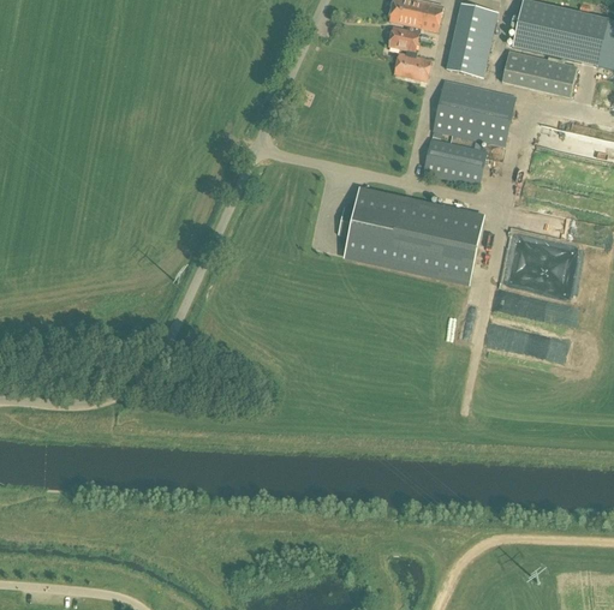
[(442,4),(425,0),(393,0),(388,19),(407,23),(406,29),(392,25),(388,43),(406,48),(405,53),(398,51),(393,71),(425,79),(430,58),(412,54),(418,25),(436,30),(442,4)]
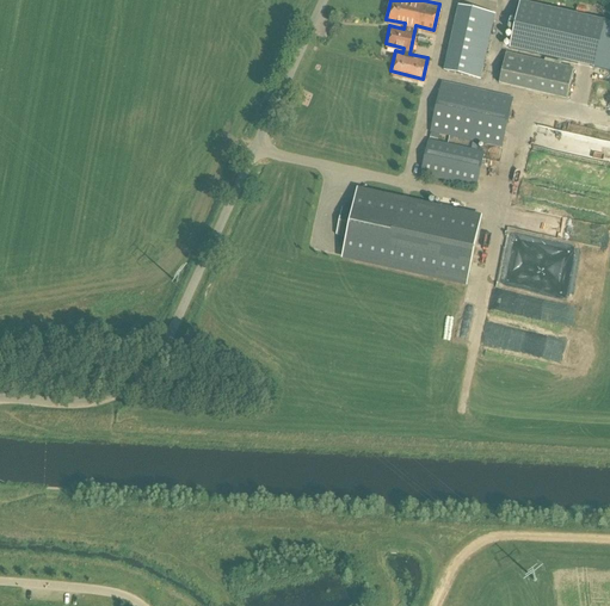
[(609,18),(529,0),(518,0),(507,45),(609,67),(609,18)]
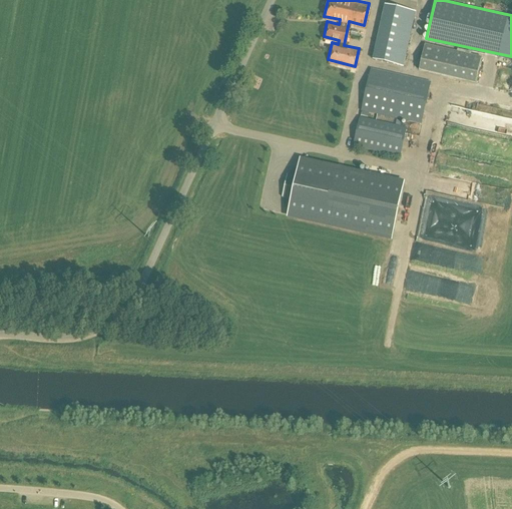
[(402,63),(414,8),(385,2),(372,56),(402,63)]
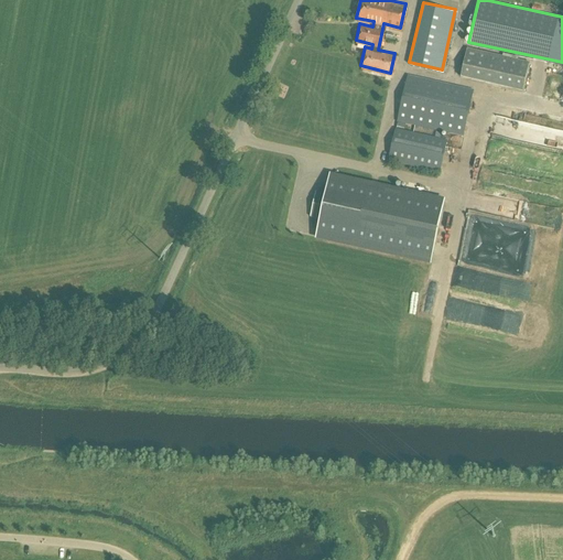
[(522,88),(529,58),(466,44),(459,74),(522,88)]
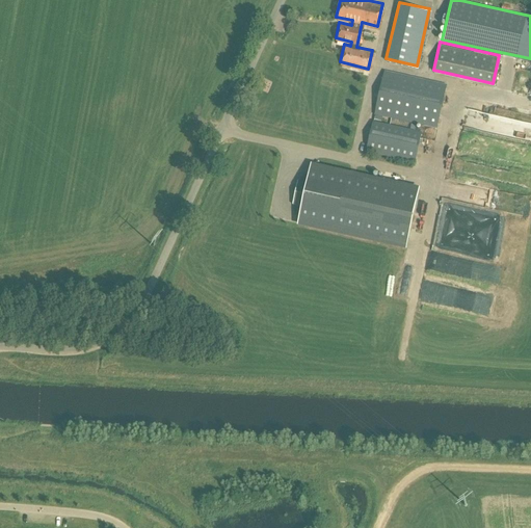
[(435,125),(445,82),(383,69),(374,111),(435,125)]
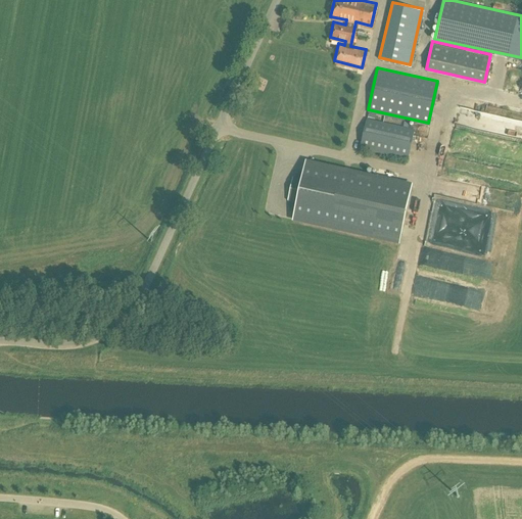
[(407,156),(413,127),(367,116),(360,146),(407,156)]
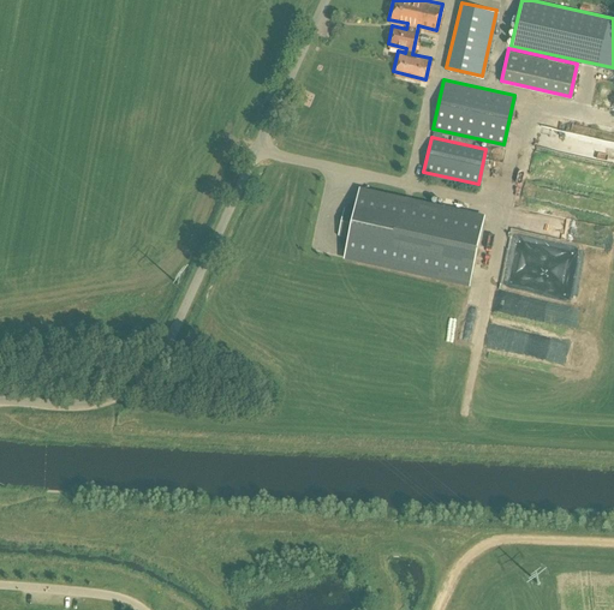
[(608,183),(610,177),(613,177),(613,166),(608,165),(603,181),(608,183)]
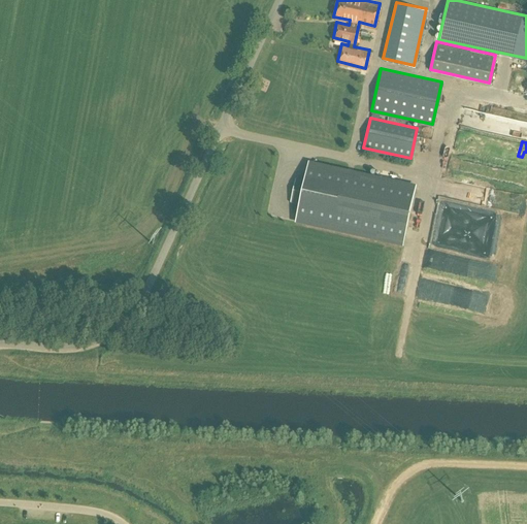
[(289,199),(298,201),(284,265),(391,290),(415,186),(307,161),(303,178),(294,176),(289,199)]
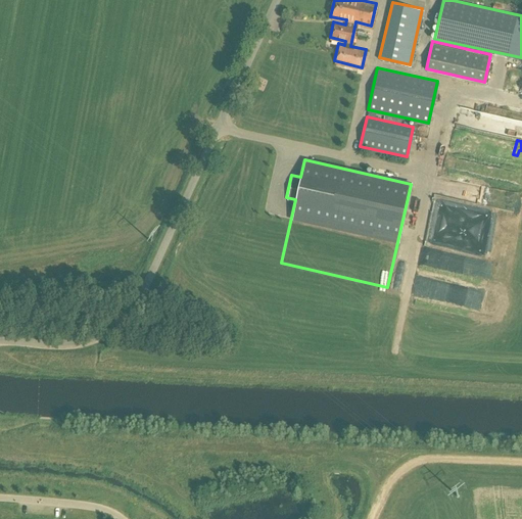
[(458,193),(499,202),(503,186),(439,172),(436,188),(458,193)]
